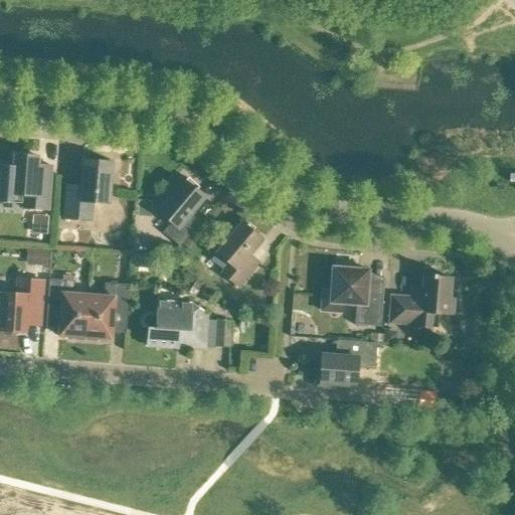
[(13,168),(0,166),(0,202),(10,204),(11,195),(23,196),(22,209),(47,211),(49,185),(35,184),(38,157),(14,155),(13,168)]
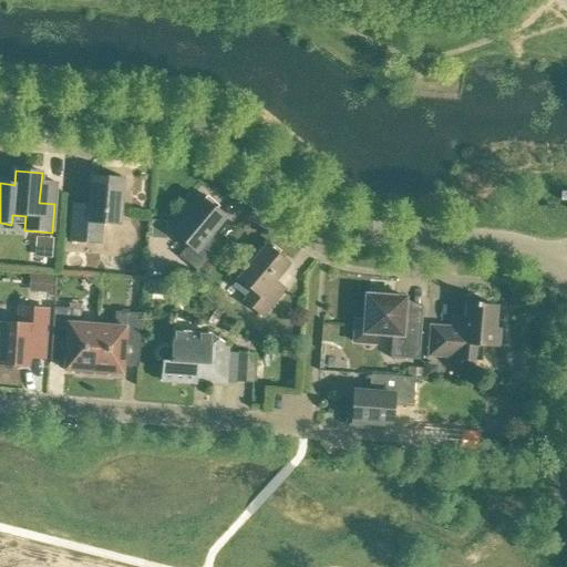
[(120,225),(123,179),(90,176),(88,206),(72,205),(70,241),(101,244),(102,224),(120,225)]
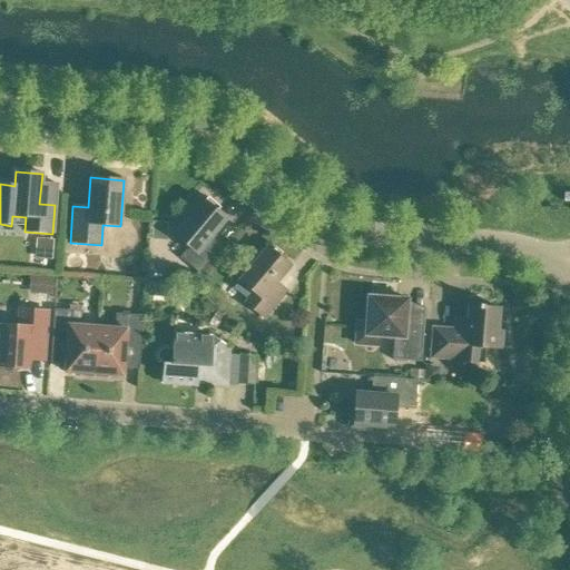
[(209,239),(226,219),(216,212),(219,208),(207,198),(204,202),(203,200),(174,235),(188,247),(180,257),(198,273),(219,247),(209,239)]
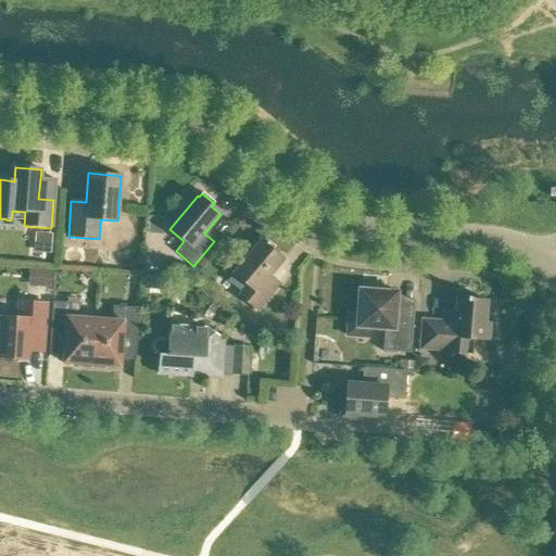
[(35,232),(33,252),(50,253),(51,234),(35,232)]
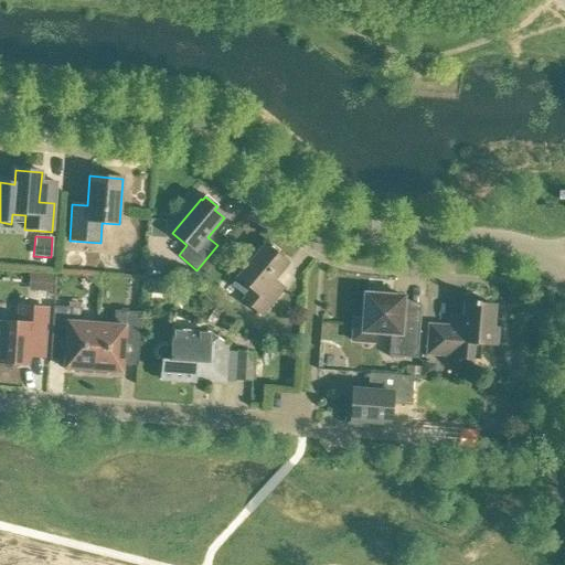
[(268,287),(287,264),(265,245),(237,278),(252,290),(243,301),(262,316),(278,296),(268,287)]
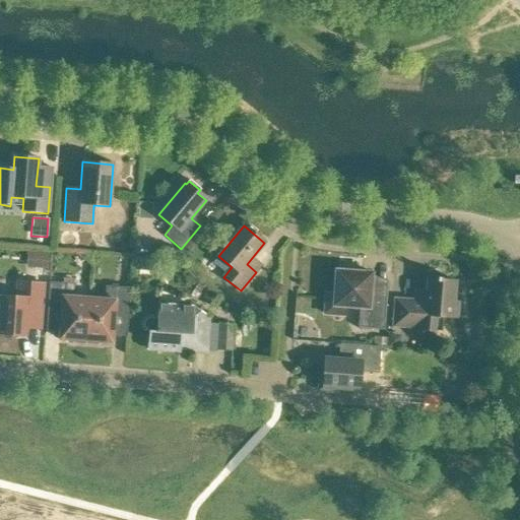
[(172,247),(151,246),(151,257),(172,258),(172,247)]
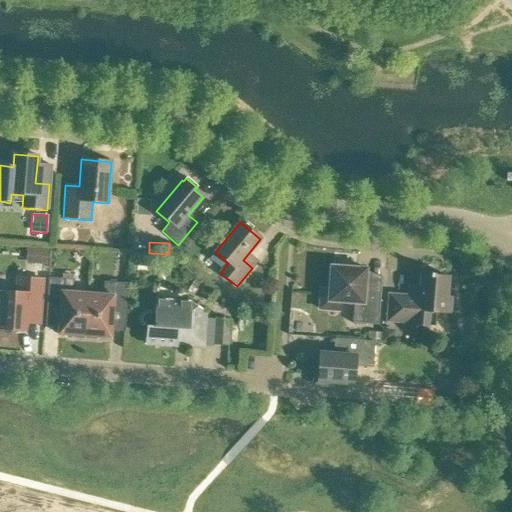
[(26,247),(25,263),(45,264),(46,248),(26,247)]
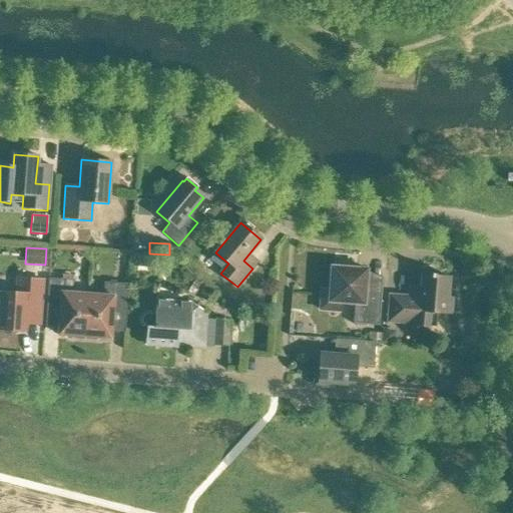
[(379,327),(383,278),(366,277),(367,270),(331,267),(329,291),(321,290),(320,310),(340,312),(341,304),(354,305),(353,325),(379,327)]
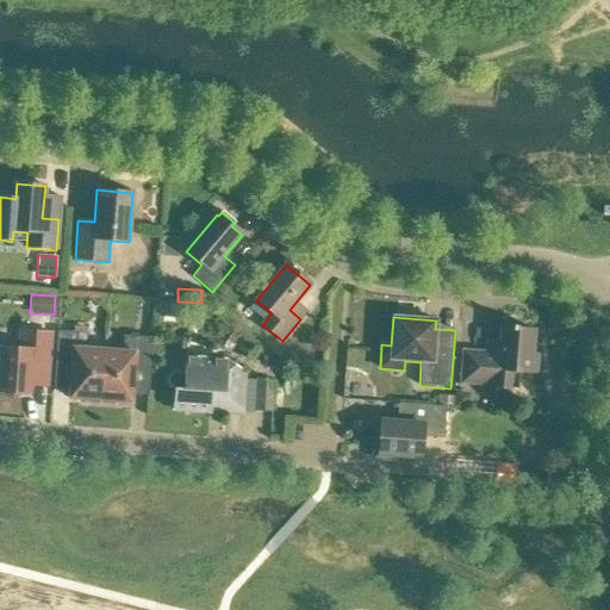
[(536,373),(537,355),(533,355),(534,330),(517,329),(517,327),(500,325),(499,346),(491,344),(490,353),(462,352),(460,384),(483,385),(483,386),(509,388),(510,372),(536,373)]
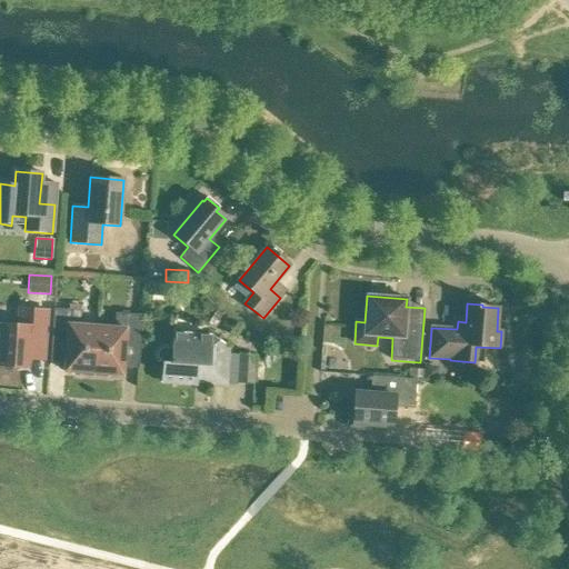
[(1,325),(0,346),(0,366),(1,367),(2,370),(6,371),(9,371),(12,370),(15,367),(27,368),(28,359),(43,360),(47,311),(20,309),(19,326),(1,325)]
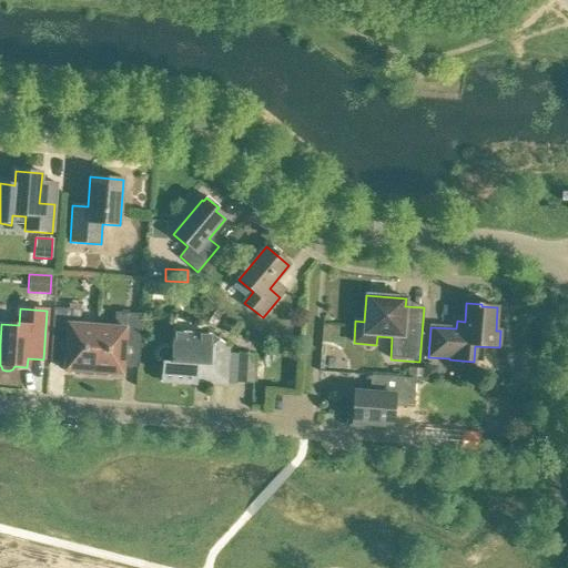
[(93,377),(97,326),(80,325),(81,311),(53,308),(51,342),(67,343),(64,371),(78,372),(78,376),(93,377)]
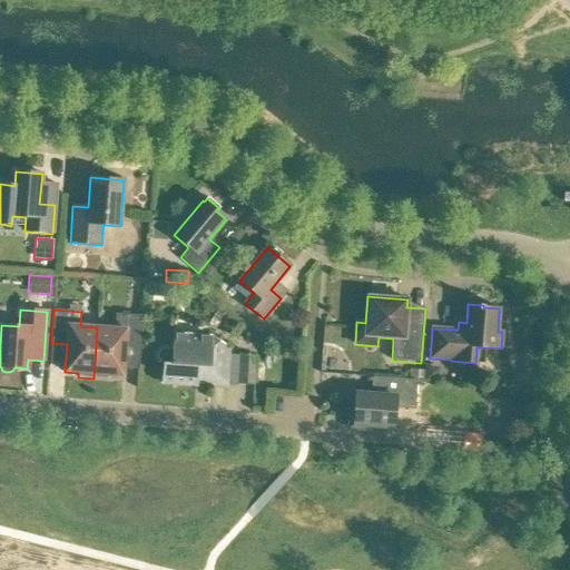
[(115,328),(97,327),(94,379),(109,380),(109,375),(123,376),(125,349),(140,350),(143,316),(116,314),(115,328)]
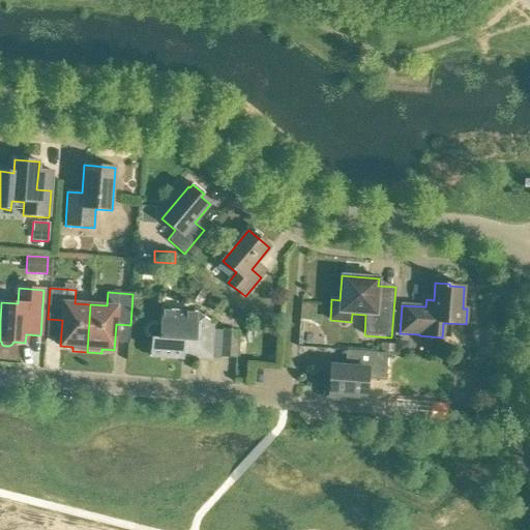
[(210,359),(212,325),(197,314),(162,311),(160,325),(152,324),(149,325),(147,327),(146,330),(146,334),(149,336),(152,337),(150,357),(183,359),(183,357),(210,359)]
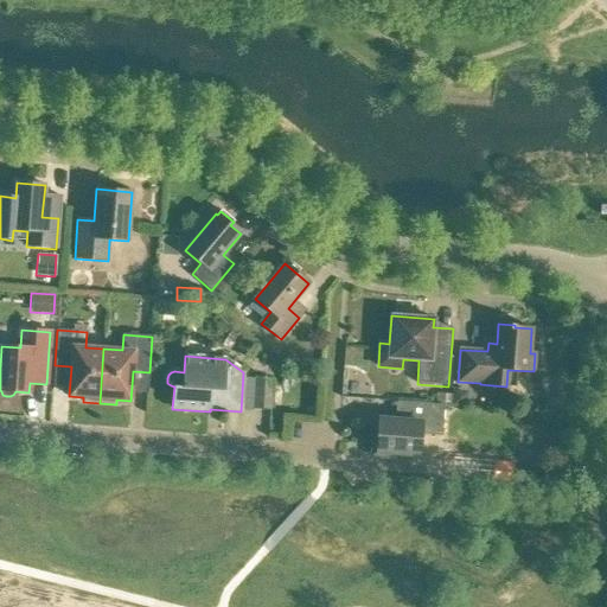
[(254,377),(253,407),(270,408),(273,378),(254,377)]
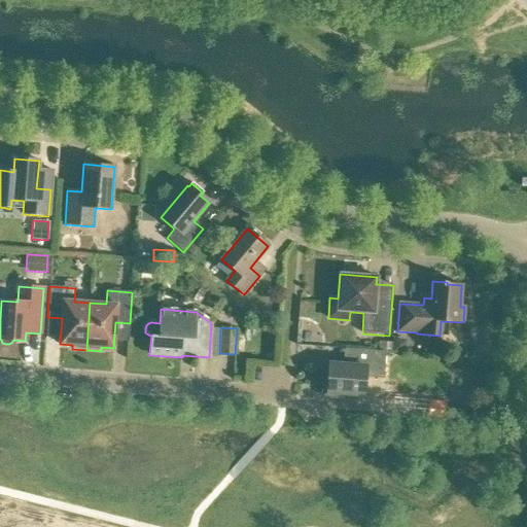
[(392,344),(392,352),(405,353),(406,340),(392,339),(392,344)]
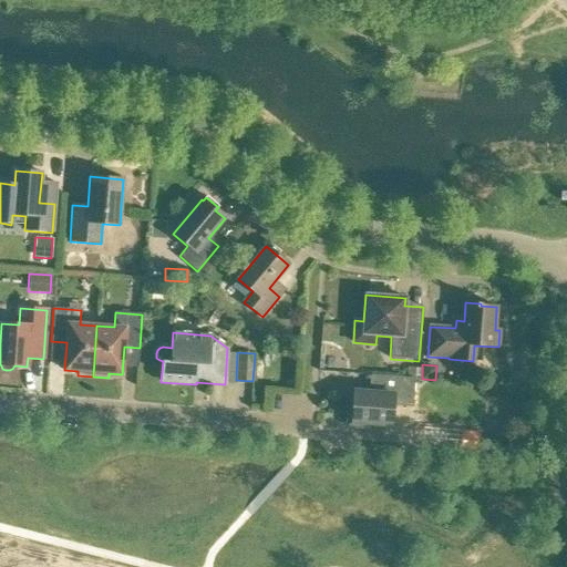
[(408,369),(408,378),(415,379),(422,379),(422,370),(408,369)]
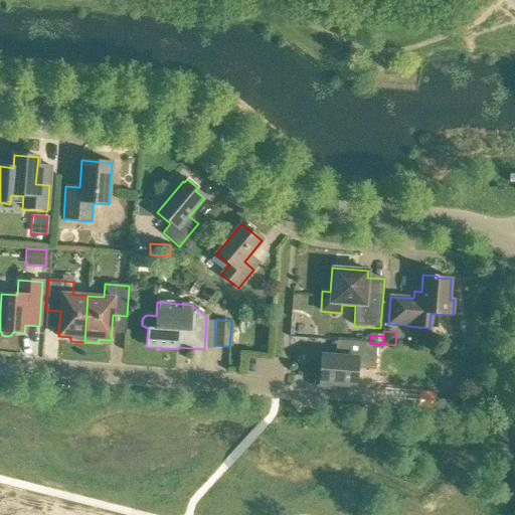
[(465,336),(464,349),(477,350),(478,337),(465,336)]
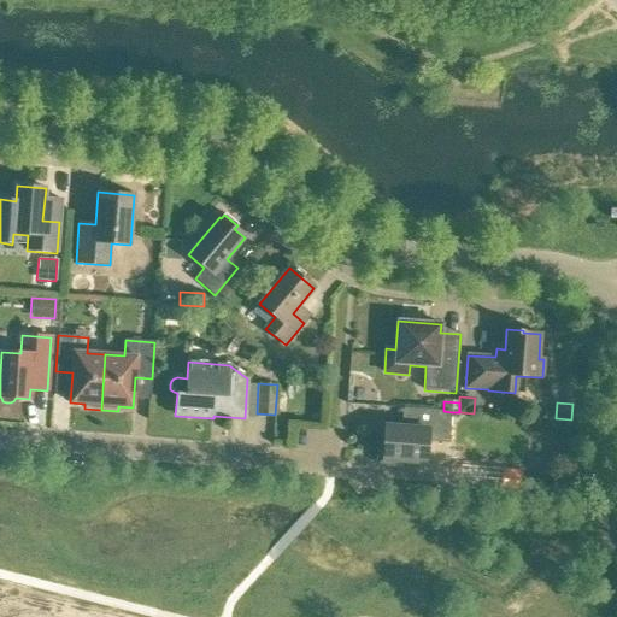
[(448,444),(452,412),(444,411),(404,409),(401,428),(385,427),(383,445),(378,445),(377,464),(401,466),(403,462),(425,463),(427,442),(448,444)]
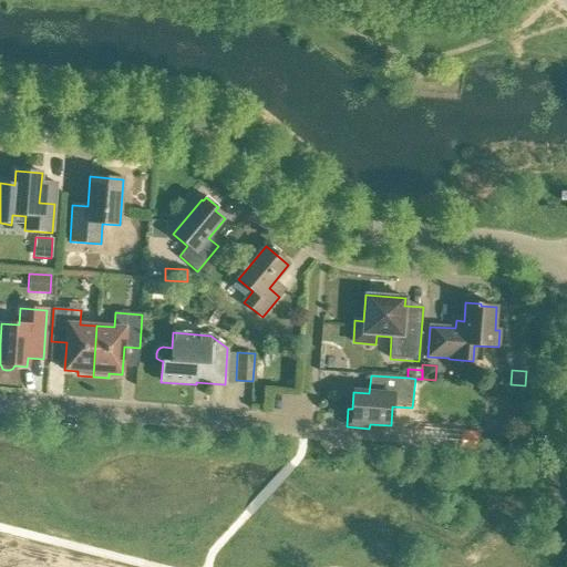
[(463,447),(464,431),(415,426),(414,444),(463,447)]
